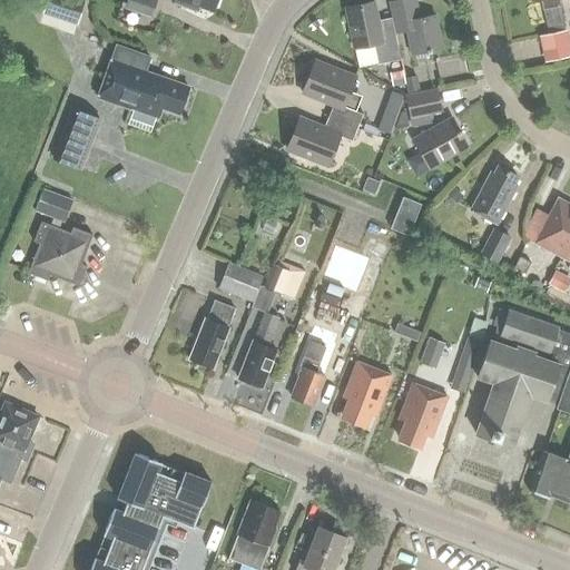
[(77,26),(85,0),(84,0),(46,0),(41,15),(77,26)]
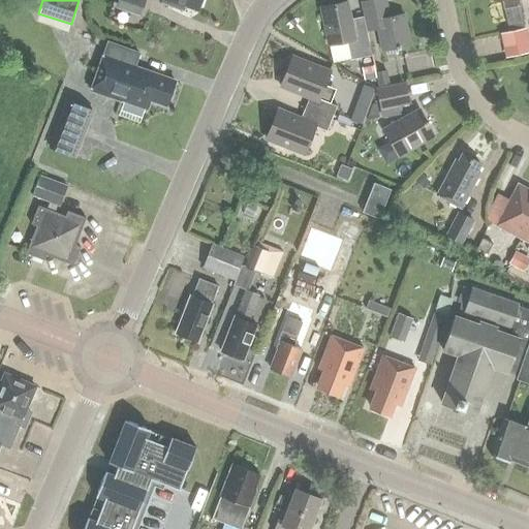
[(145,0),(117,0),(115,8),(139,18),(145,0)]
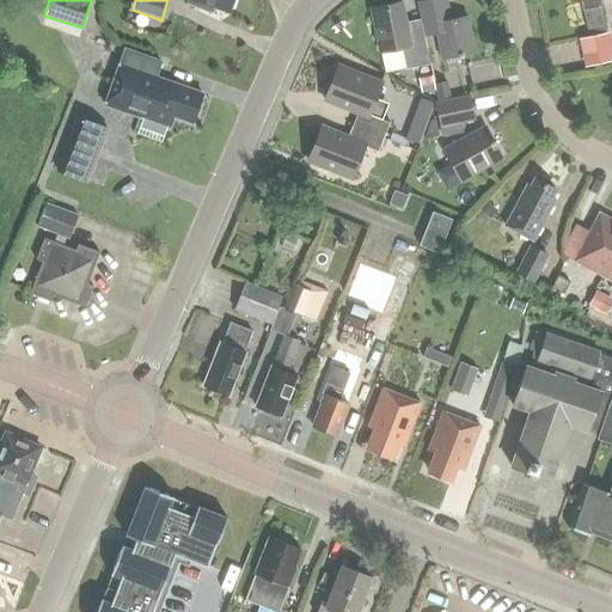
[(232,0),(187,0),(185,4),(212,12),(213,7),(228,12),(232,0)]
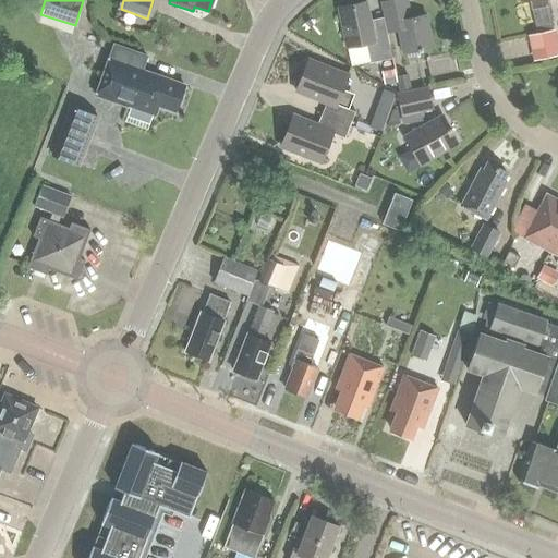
[(432,47),(425,15),(410,19),(405,0),(391,0),(380,2),(387,33),(397,31),(402,53),(432,47)]
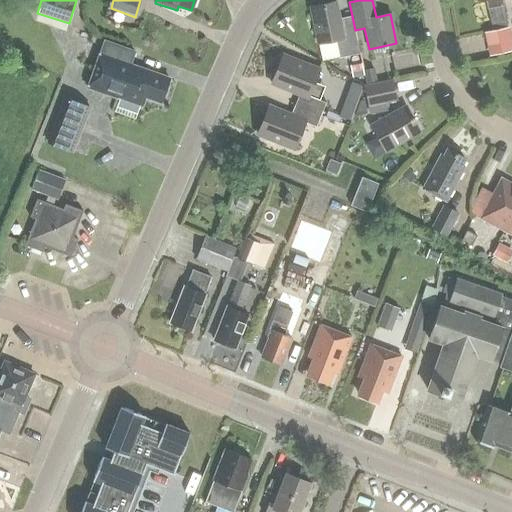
[(476,0),(477,2),(484,0),(489,24),(505,20),(500,0),(476,0)]
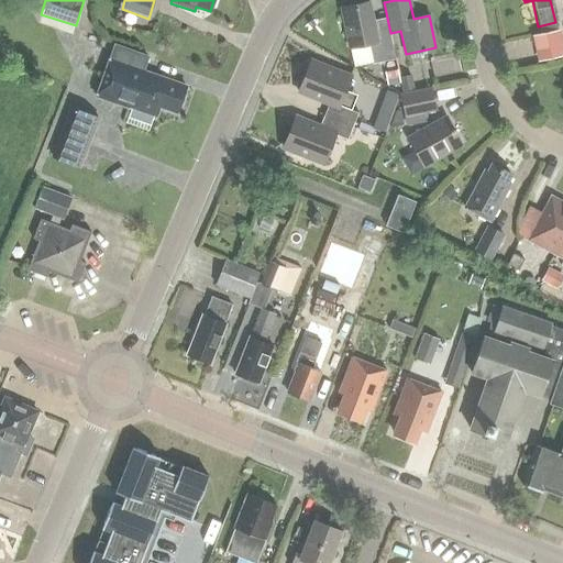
[(394,59),(387,29),(375,32),(368,2),(340,8),(349,51),(368,46),(373,64),(394,59)]
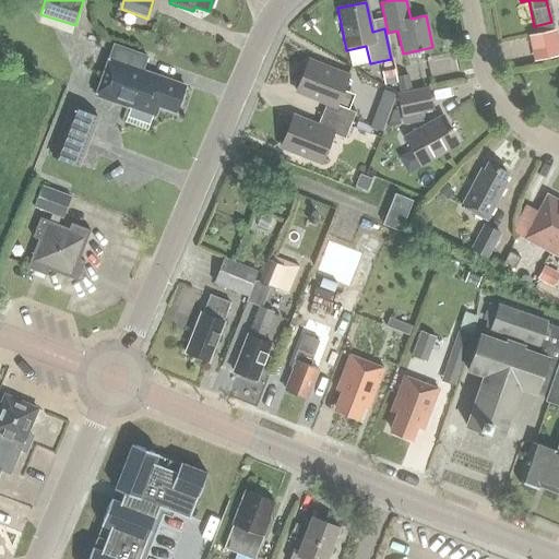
[(554,30),(551,22),(534,26),(536,34),(528,36),(534,61),(558,55),(558,48),(555,30),(554,30)]
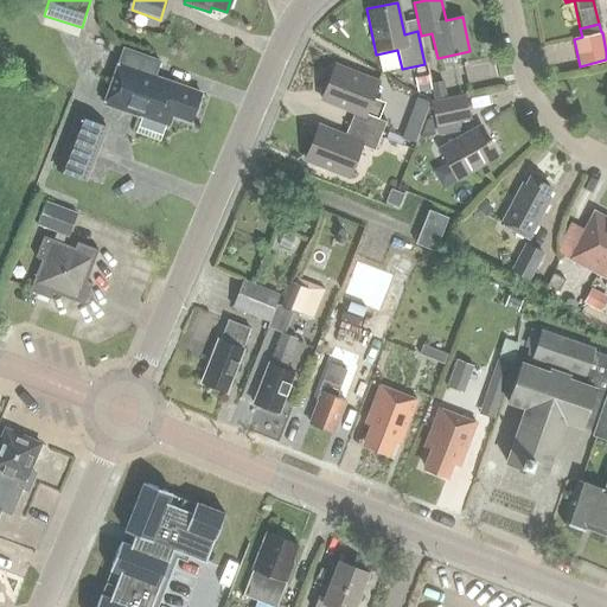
[(159,61),(123,48),(103,104),(139,116),(139,115),(167,126),(171,115),(190,122),(200,94),(154,77),(159,61)]
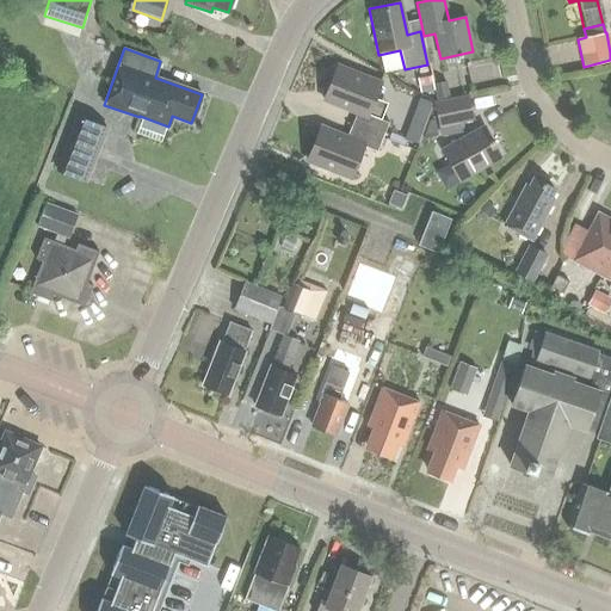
[(356,111),(351,125),(382,137),(388,123),(368,116),(380,85),(335,67),(323,98),(356,111)]
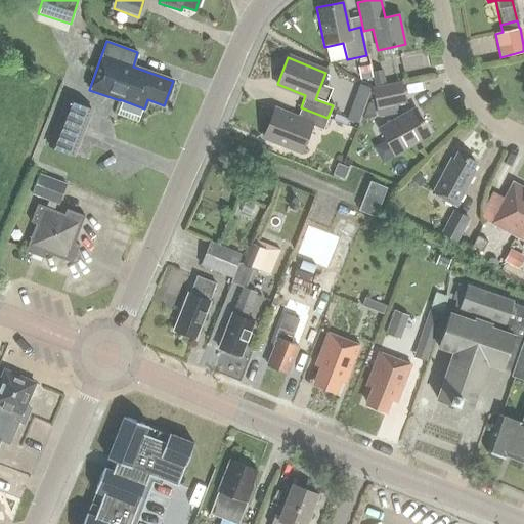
[(370,86),(373,86),(369,68),(355,71),(357,79),(370,86)]
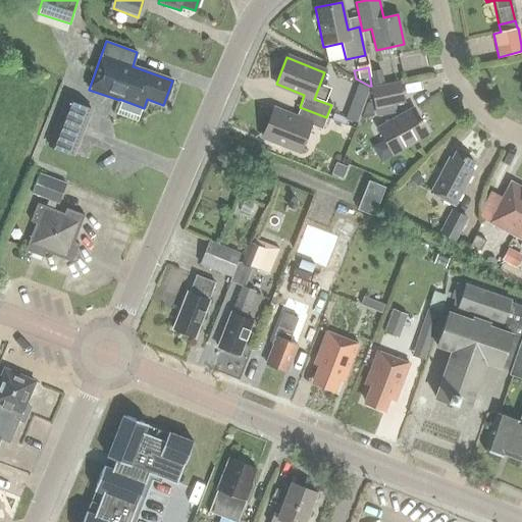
[(380,69),(370,71),(372,84),(383,81),(380,69)]
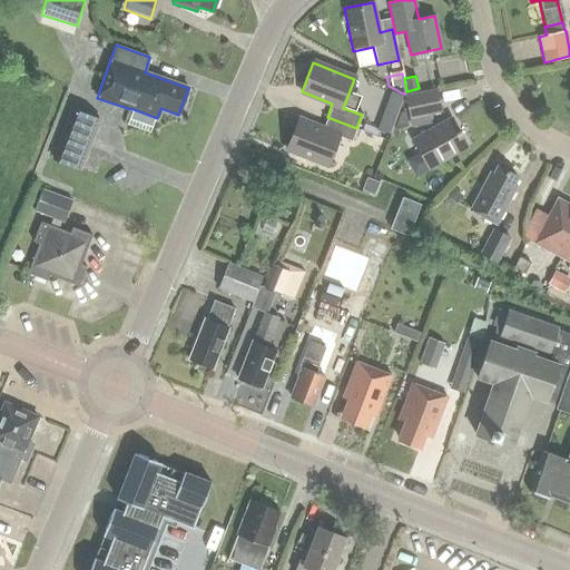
[(442,112),(438,89),(405,96),(411,128),(431,124),(429,115),(442,112)]
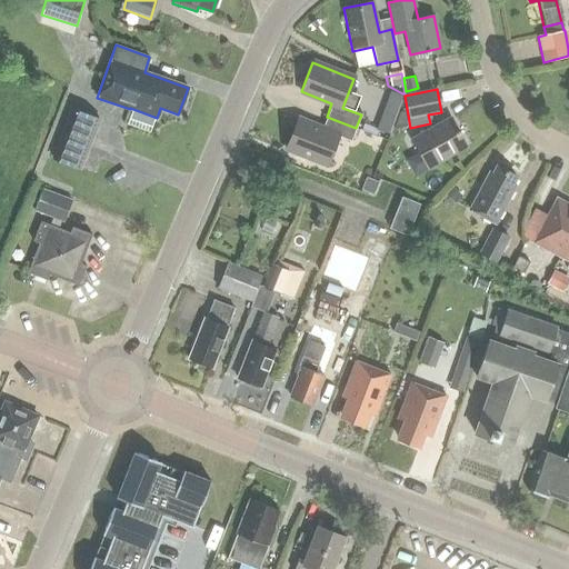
[(52,158),(80,168),(99,119),(72,108),(52,158)]
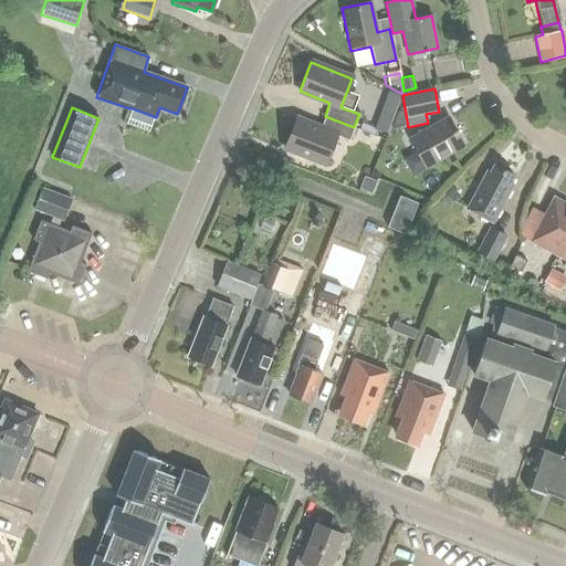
[(388,133),(395,113),(381,108),(375,127),(378,128),(388,133)]
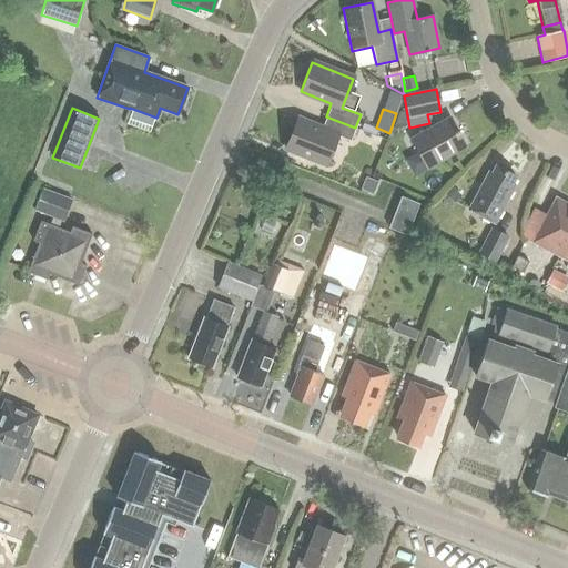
[(351,141),(355,128),(326,117),(322,128),(297,119),(286,148),(327,164),(338,137),(351,141)]
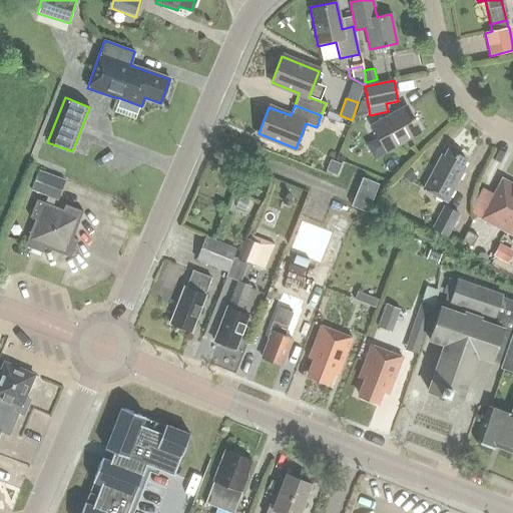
[(406,105),(371,125),(385,151),(420,132),(406,105)]
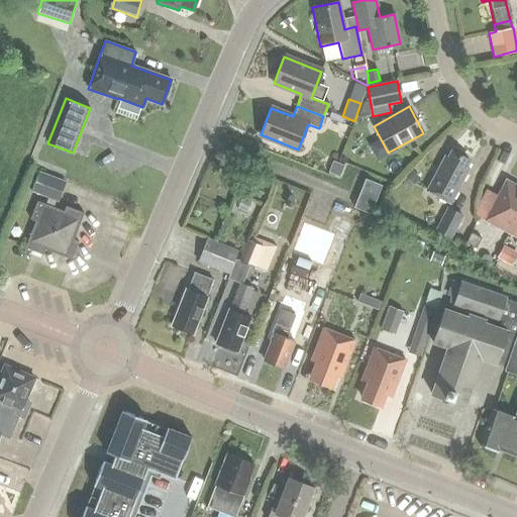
[(467,170),(464,168),(469,161),(450,151),(446,159),(443,157),(426,191),(449,203),(467,170)]
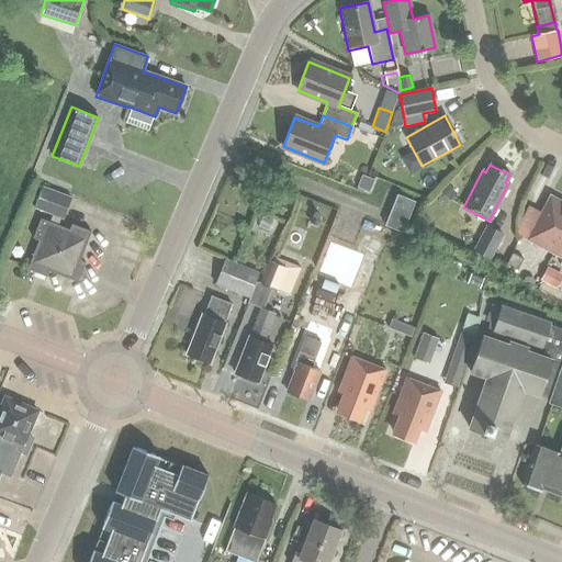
[(361,176),(356,189),(369,193),(373,180),(361,176)]
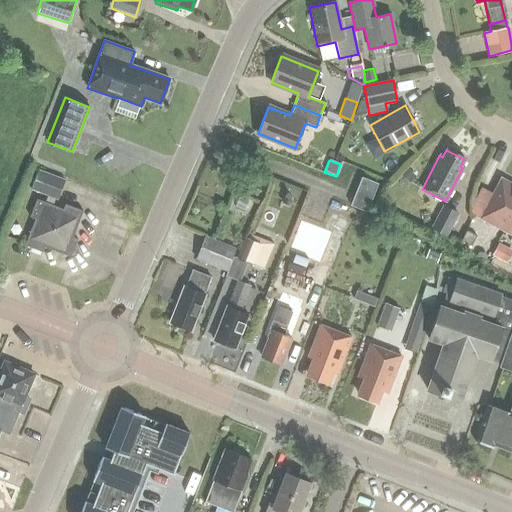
[(405,167),(399,173),(407,182),(414,176),(405,167)]
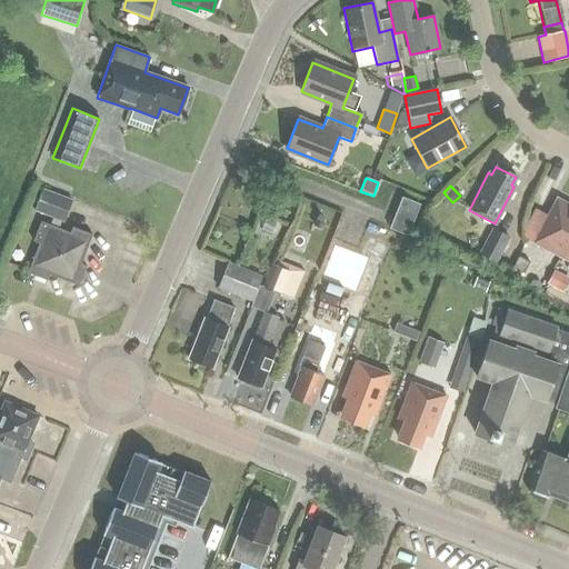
[(71,199),(41,188),(33,210),(63,221),(71,199)]
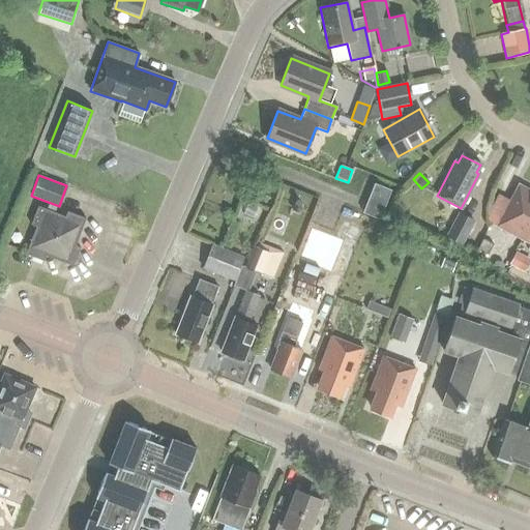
[(378,219),(390,189),(374,183),(361,212),(378,219)]
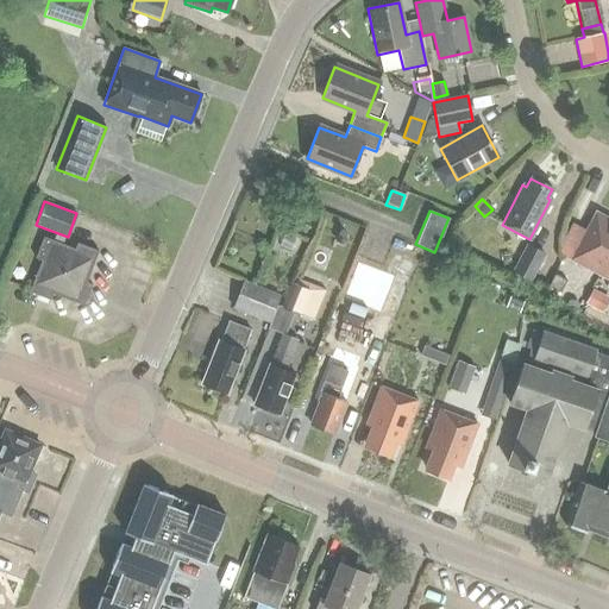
[(570,259),(598,275),(608,255),(608,219),(595,212),(570,259)]
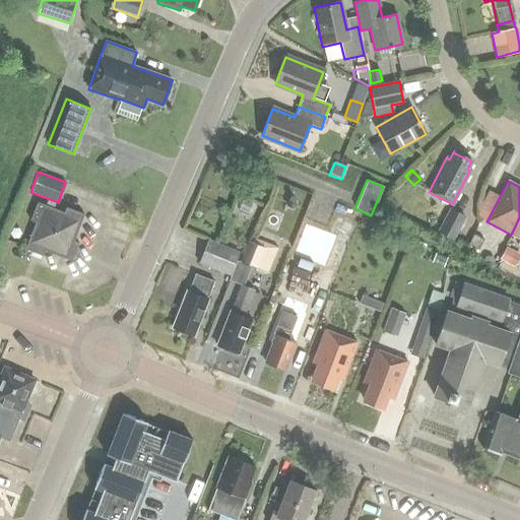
[(38,202),(30,221),(35,222),(24,249),(43,256),(45,251),(72,262),(78,244),(73,242),(83,213),(66,207),(64,212),(38,202)]
